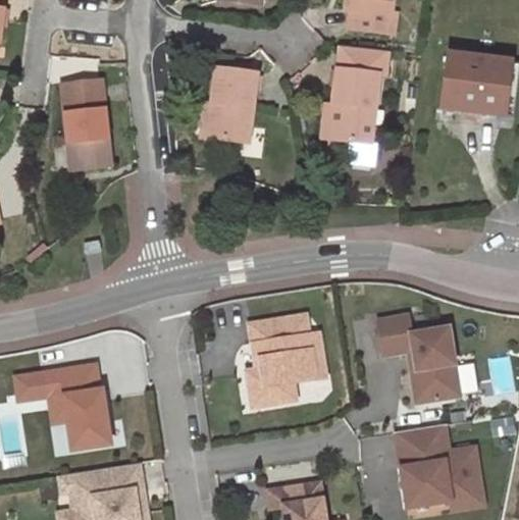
[(349,0),(348,7),(354,8),(353,26),(397,30),(399,10),(394,9),(395,0),(349,0)]
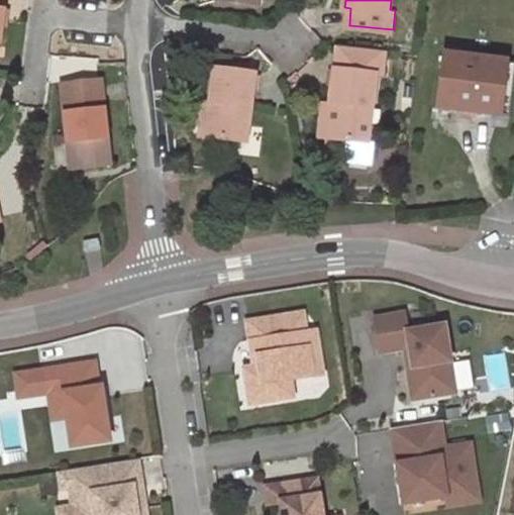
[(341,65),(338,65),(334,100),(330,132),(371,137),(378,69),(382,70),(385,49),(344,44),(341,65)]
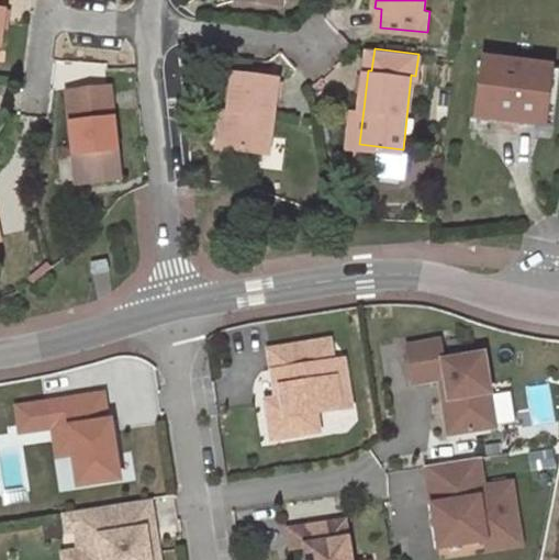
[(558,67),(485,57),(478,115),(557,125),(558,114),(558,67)]
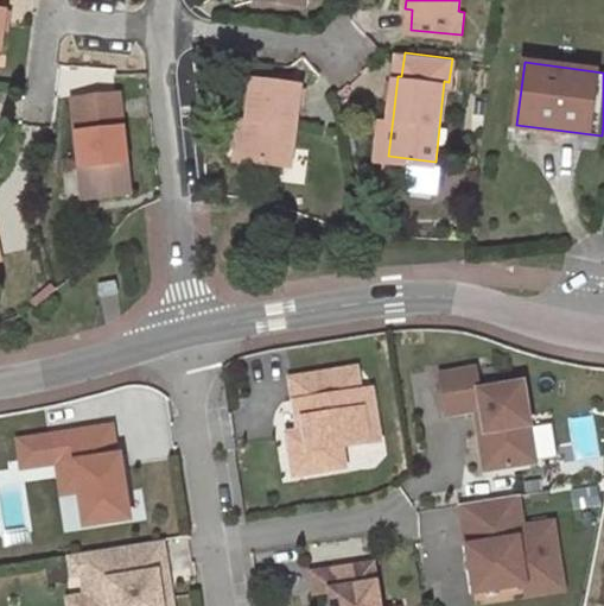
[(255,79),(248,119),(245,158),(293,165),(304,84),(255,79)]
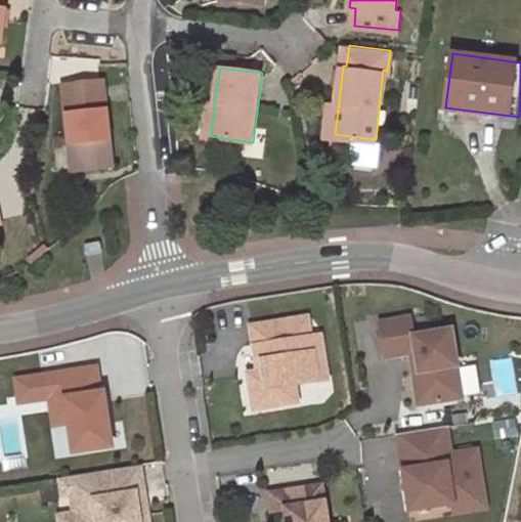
[(64,86),(72,145),(78,143),(81,169),(114,165),(105,81),(64,86)]
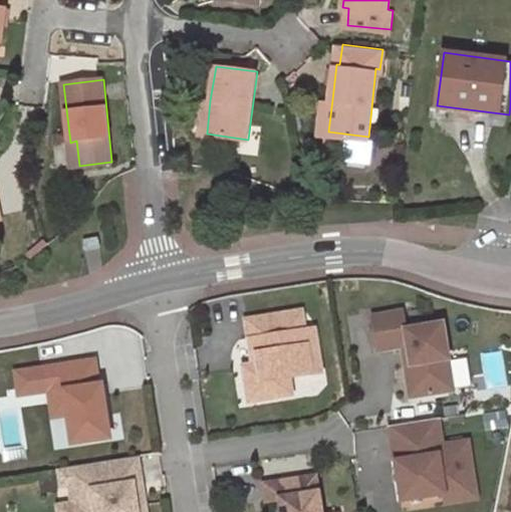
[(321,131),(328,132),(332,99),(324,97),(321,131)]
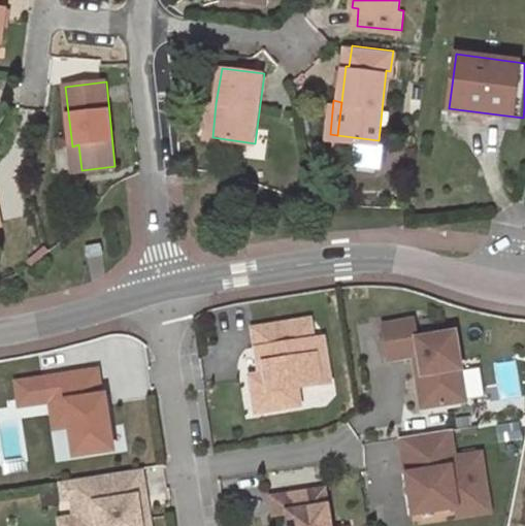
[(207,137),(212,137),(216,103),(210,103),(207,137)]
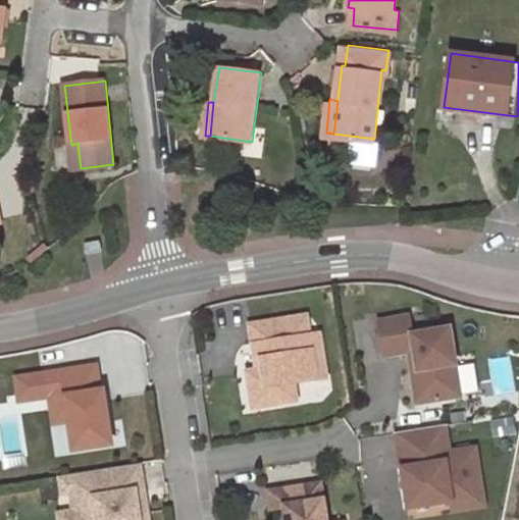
[(74,168),(81,168),(78,143),(71,145),(74,168)]
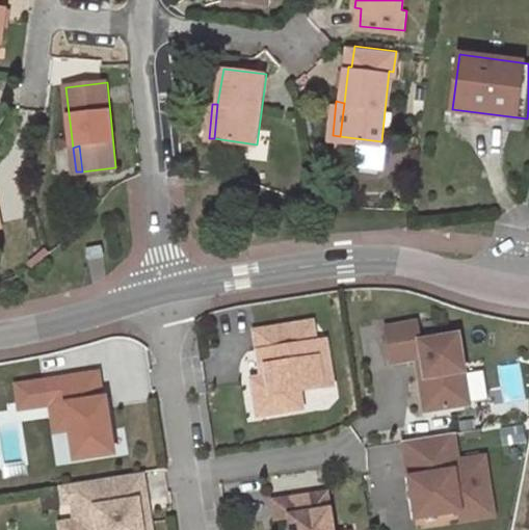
[(103,244),(89,247),(91,259),(105,256),(103,244)]
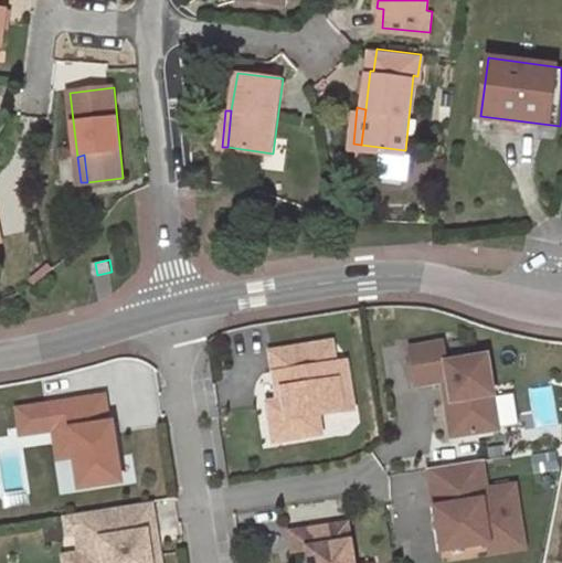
[(332,339),(273,348),(278,386),(284,385),(286,396),(281,397),(269,400),(275,437),(321,429),(319,411),(343,407),(339,378),(349,375),(347,358),(336,360),(332,339)]
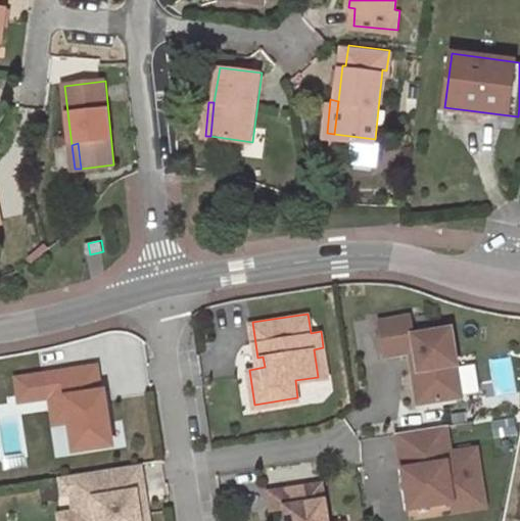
[(380,319),(385,356),(411,350),(416,349),(419,369),(423,369),(428,400),(463,394),(452,326),(414,332),(411,314),(380,319)]
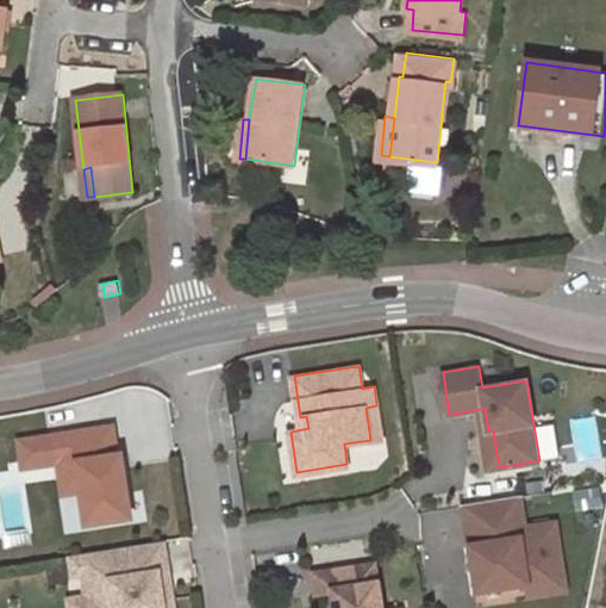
[(376,405),(366,408),(370,440),(382,438),(376,405)]
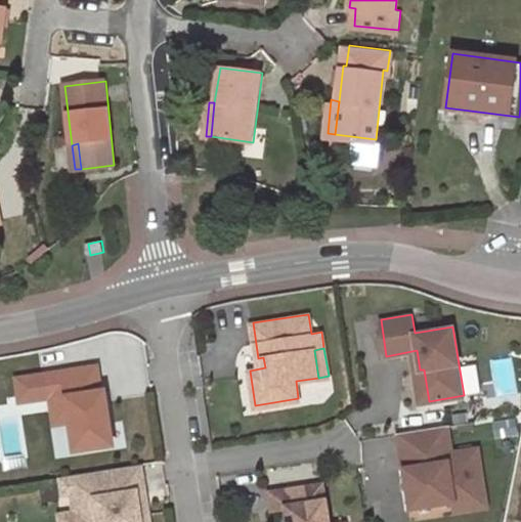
[(420,370),(417,350),(411,351),(420,402),(429,401),(424,370),(420,370)]
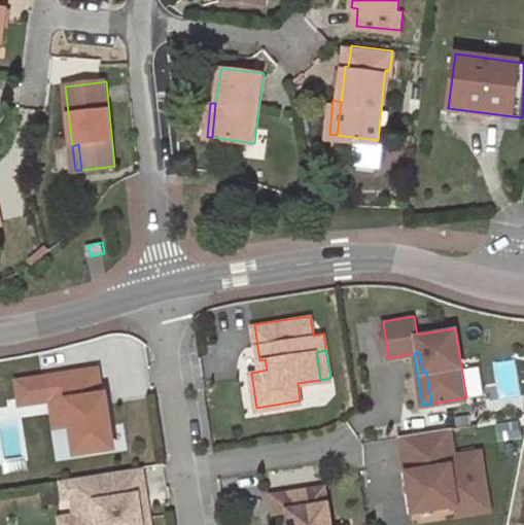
[(102,393),(99,369),(47,376),(51,403),(67,399),(70,424),(75,455),(114,449),(105,393),(102,393)]
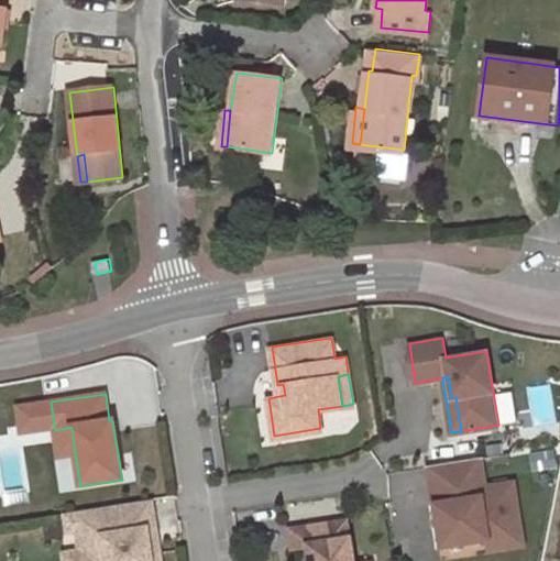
[(72,427),(55,430),(59,457),(75,453),(72,427)]
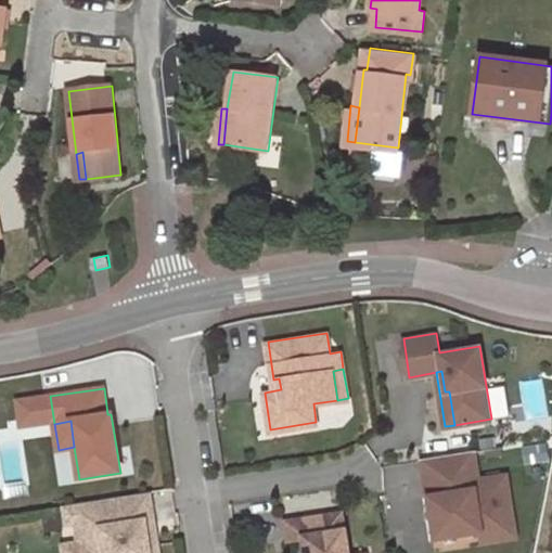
[(0,466),(3,487),(30,483),(22,427),(0,431),(0,466)]
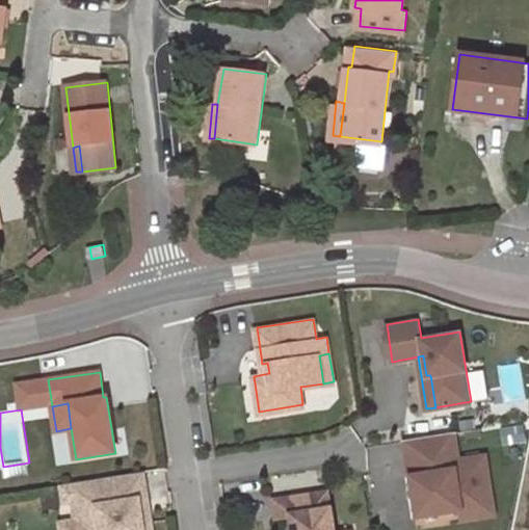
[(455,430),(404,439),(417,515),(461,508),(460,500),(493,495),(486,453),(459,457),(455,430)]
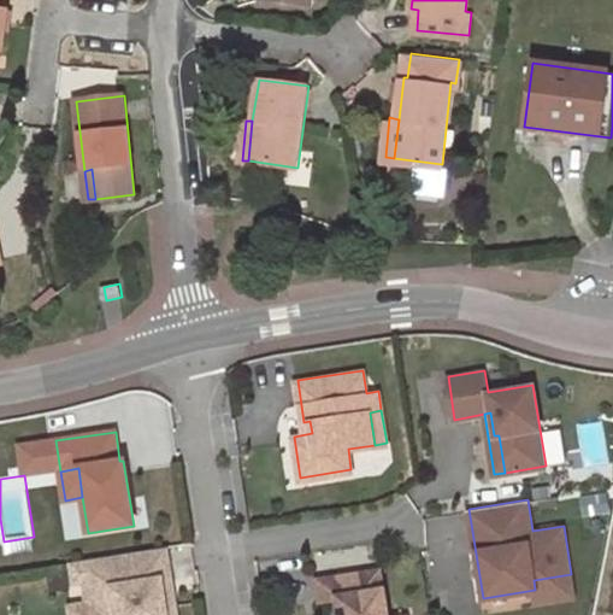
[(166,545),(74,560),(76,580),(86,579),(89,602),(92,614),(177,614),(174,589),(164,590),(163,578),(171,577),(166,545)]
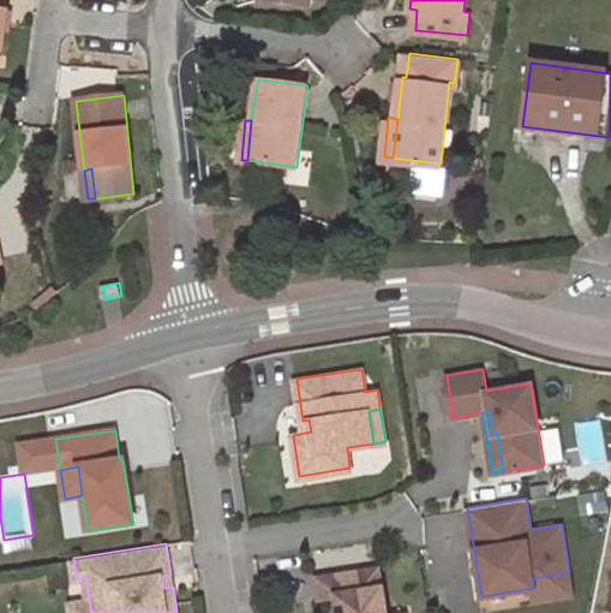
[(405,612),(406,612),(399,612),(385,612),(378,566),(317,576),(321,596),(336,594),(339,612),(405,612)]
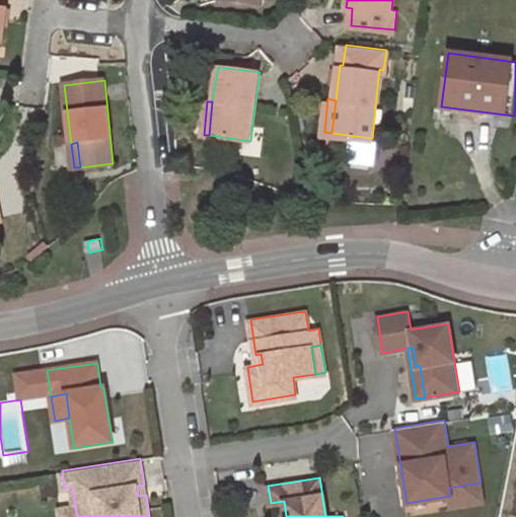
[(481,483),(449,488),(450,496),(451,504),(484,500),(481,483)]
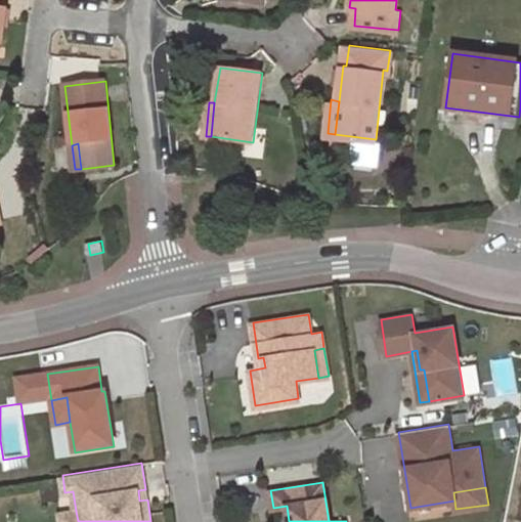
[(145,489),(138,490),(139,501),(147,499),(145,489)]
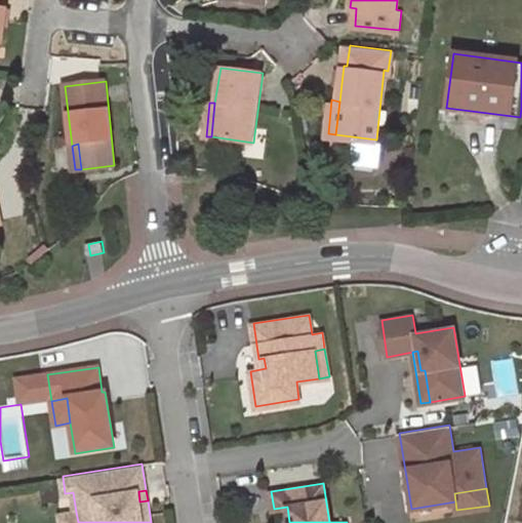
[(63,522),(78,522),(76,512),(62,514),(63,522)]
